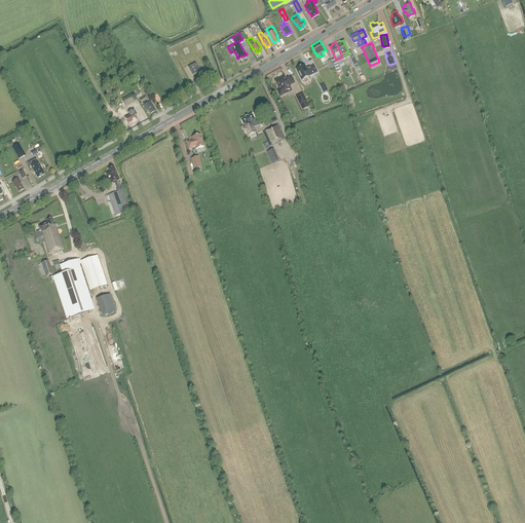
[(187,65),(191,73),(199,68),(195,60),(187,65)]
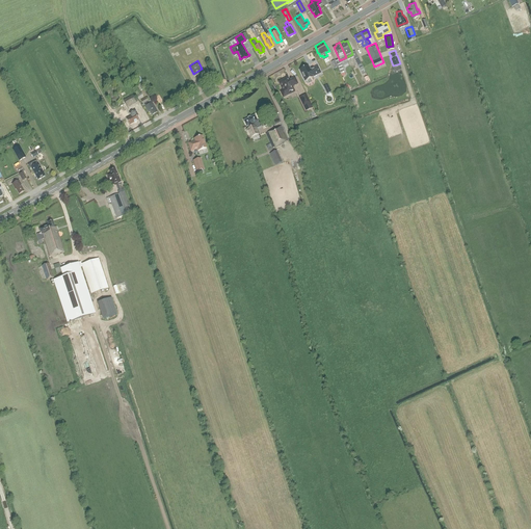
[(298,68),(301,72),(301,73),(302,75),(304,78),(313,74),(320,71),(317,63),(311,67),(309,65),(308,63),(298,68)]
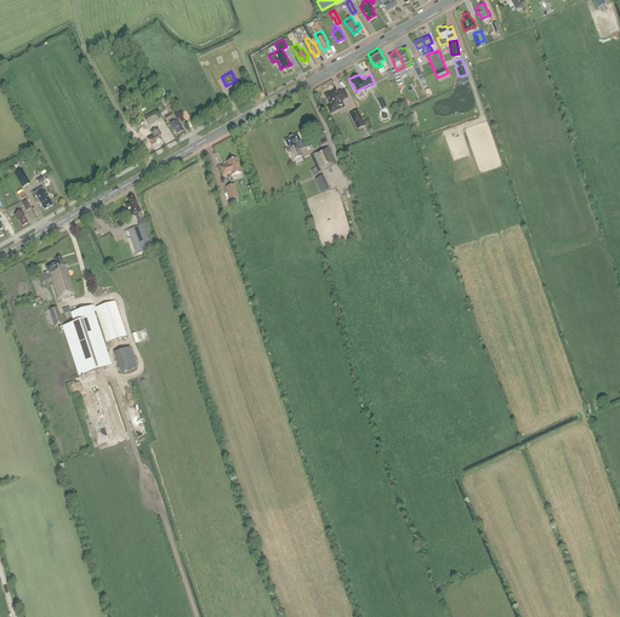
[(333,108),(342,104),(342,103),(340,97),(346,95),(342,87),(336,91),(335,87),(325,92),(330,102),(329,103),(329,104),(328,104),(328,106),(329,107),(329,108),(330,108),(331,108),(333,108)]
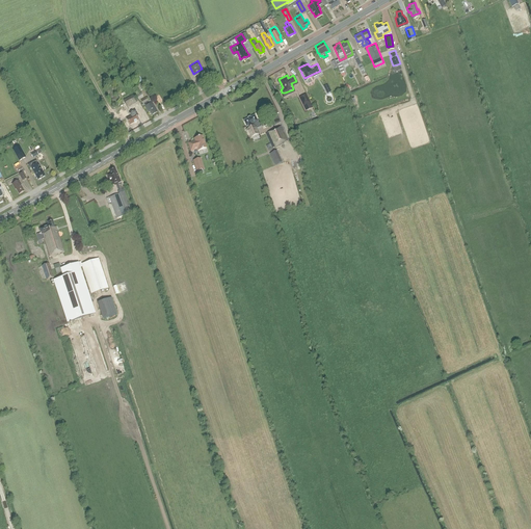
[(127,104),(136,99),(132,91),(123,98),(127,104)]
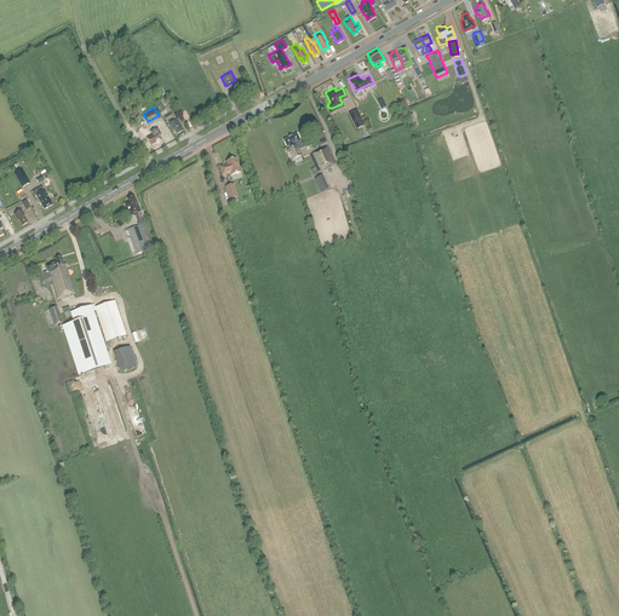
[(353,120),(360,116),(355,107),(349,110),(353,120)]
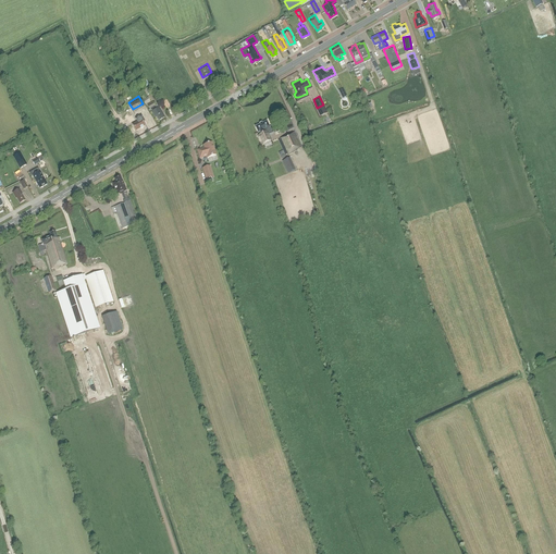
[(158,118),(163,114),(156,101),(155,102),(152,99),(146,102),(149,107),(149,106),(151,109),(155,114),(156,114),(158,118)]
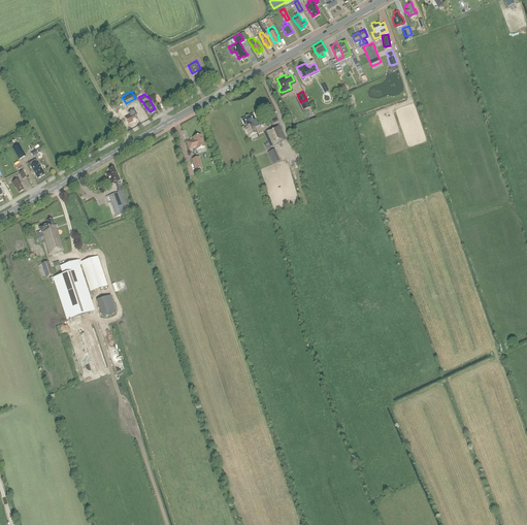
[(129,113),(125,116),(128,121),(132,119),(134,118),(136,117),(134,113),(136,112),(133,106),(127,109),(129,113)]
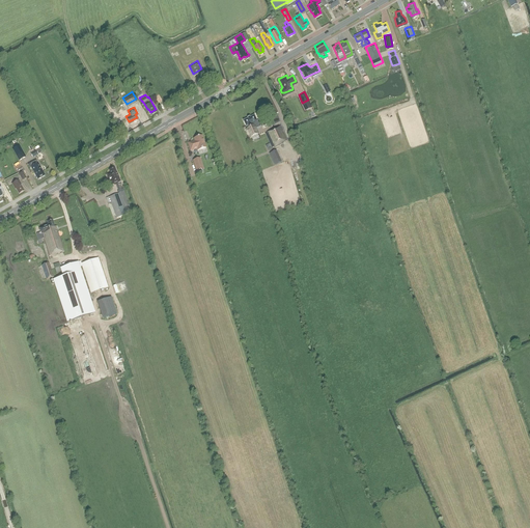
[(277,110),(271,112),(275,121),(280,119),(277,110)]
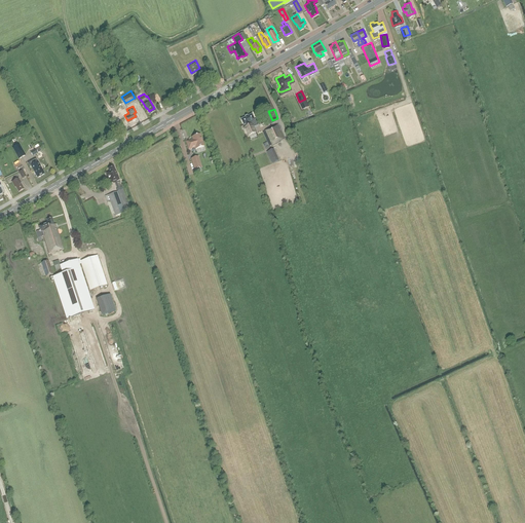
[(247,124),(242,125),(247,134),(255,129),(252,123),(257,121),(255,117),(254,117),(251,112),(240,117),(244,122),(246,121),(247,124)]
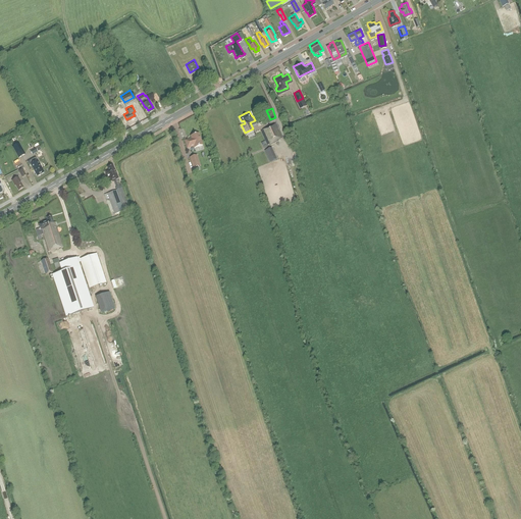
[(268,142),(277,139),(276,138),(280,136),(274,121),(262,126),(268,142)]
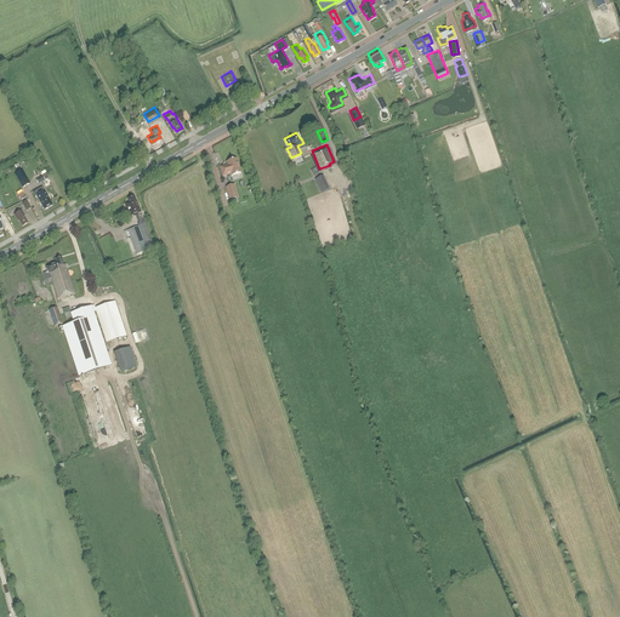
[(235,155),(226,159),(227,161),(219,164),(222,173),(229,170),(231,172),(239,170),(235,155)]
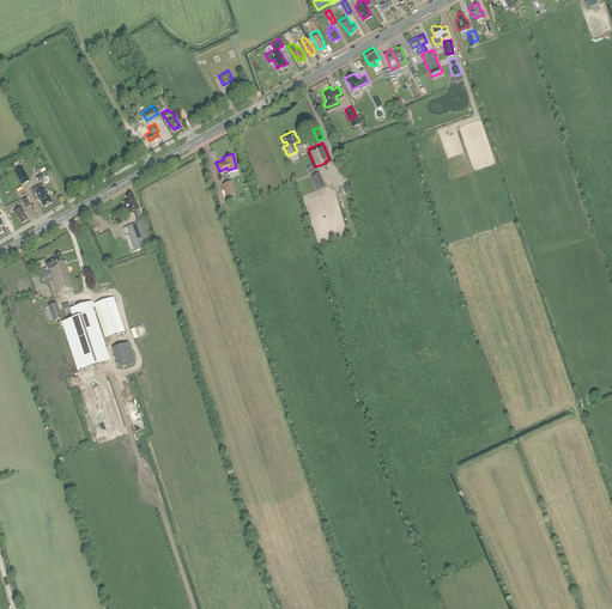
[(29,178),(22,165),(13,169),(20,182),(29,178)]
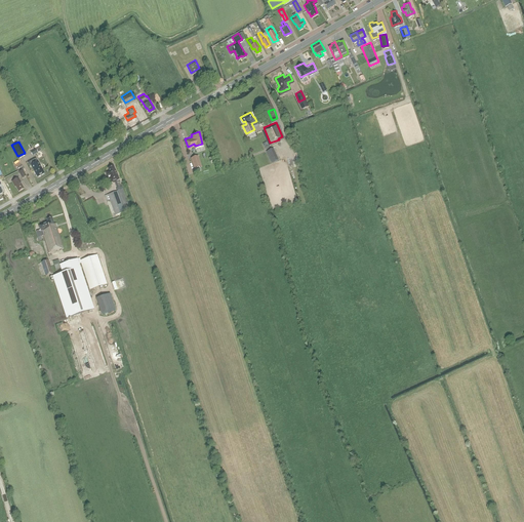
[(193,166),(200,164),(197,154),(190,156),(193,166)]
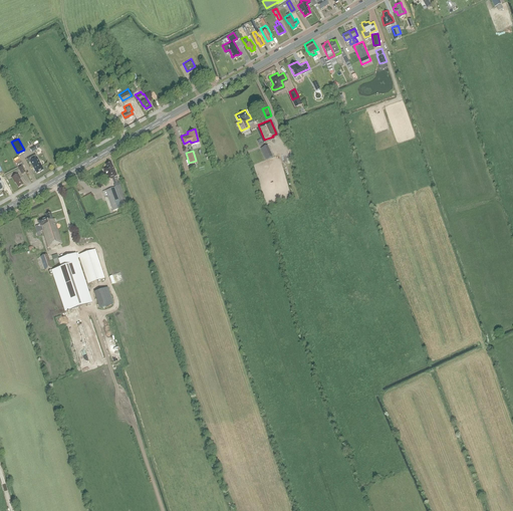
[(38,169),(42,167),(34,152),(26,157),(28,160),(29,160),(35,171),(36,170),(37,171),(38,170),(38,169)]
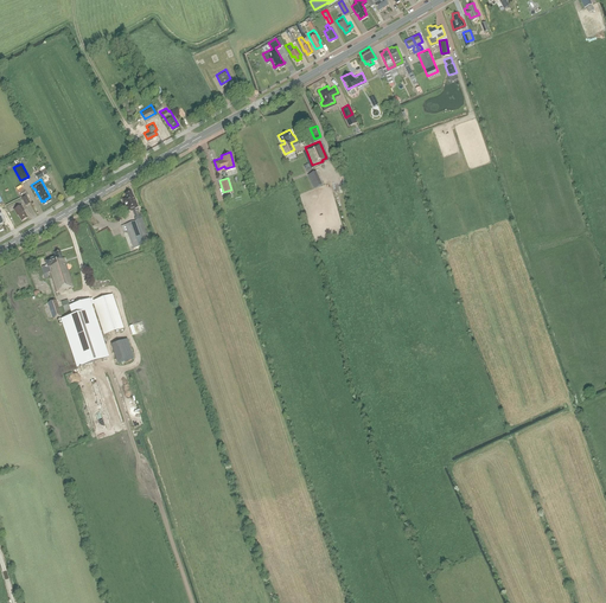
[(123,191),(126,196),(121,197),(126,209),(136,205),(132,192),(131,188),(123,191)]
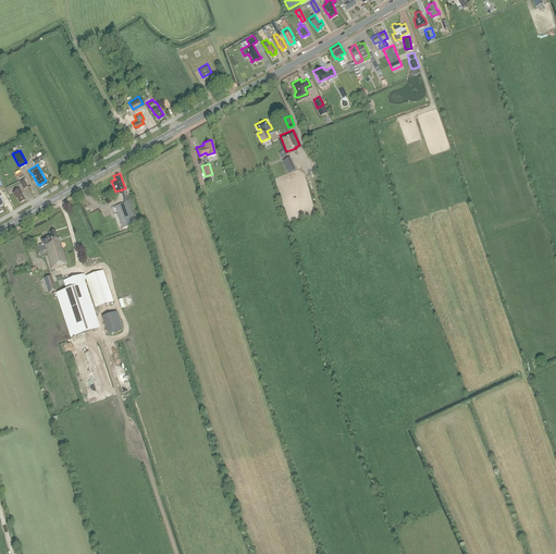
[(19,186),(12,189),(15,195),(19,200),(24,197),(21,191),(19,186)]
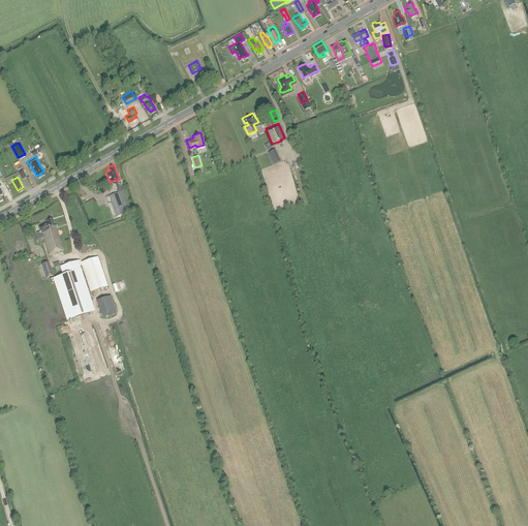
[(107,193),(116,214),(130,209),(123,188),(107,193)]
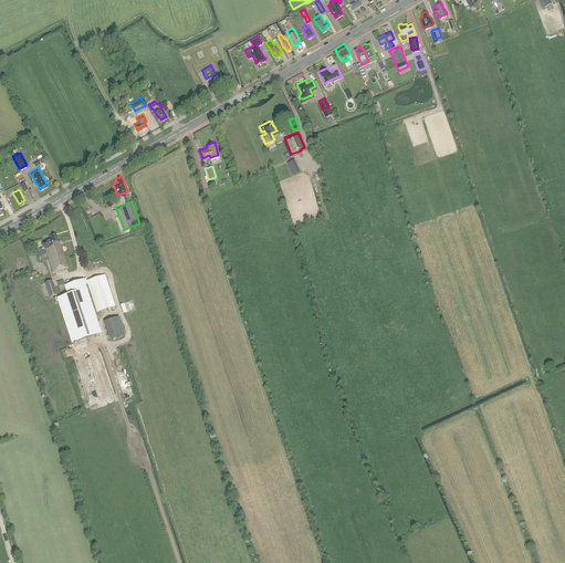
[(45,251),(51,270),(67,266),(59,238),(58,239),(55,231),(50,233),(51,237),(41,240),(42,244),(38,247),(40,252),(45,251)]
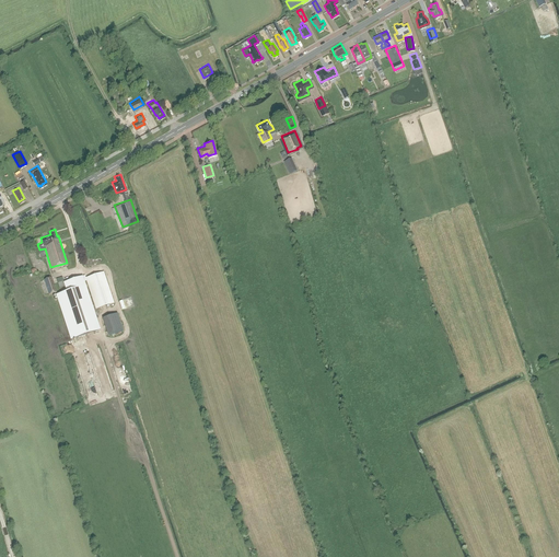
[(83,273),(63,279),(66,288),(56,291),(70,337),(99,327),(82,278),(85,277),(95,306),(113,300),(102,269),(81,276),(81,274),(84,273),(83,273)]
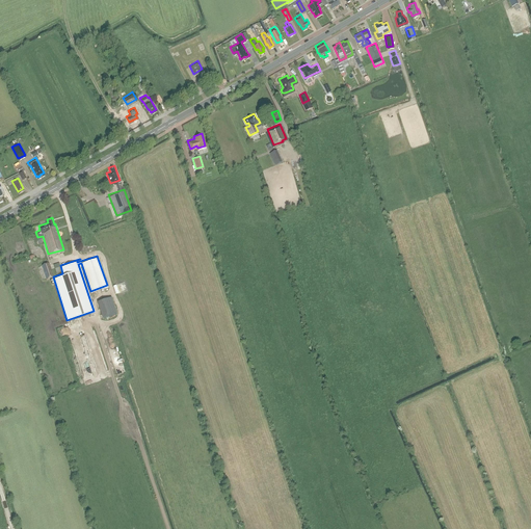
[(41,263),(46,278),(52,275),(48,261),(41,263)]
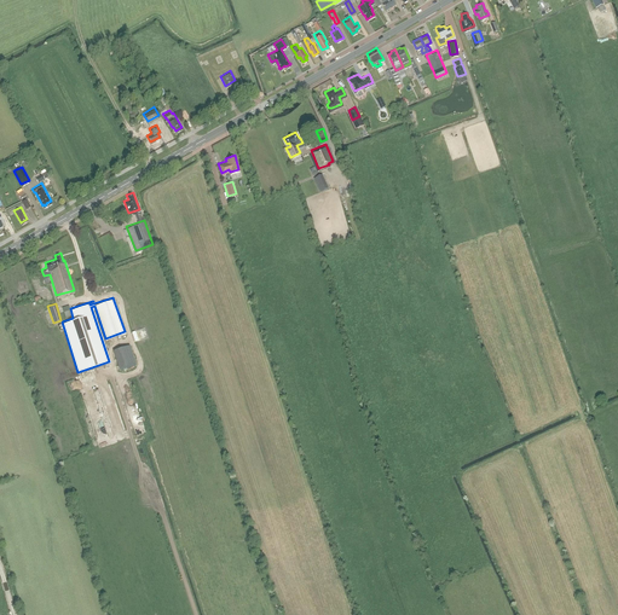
[(119,366),(136,363),(131,342),(114,347),(119,366)]
